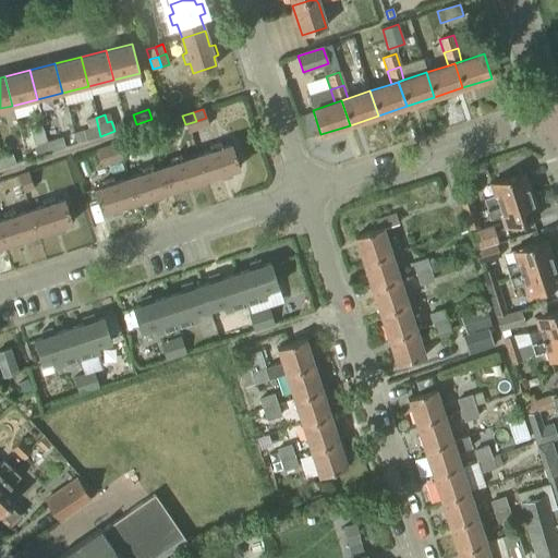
[(100,136),(96,118),(86,120),(88,129),(83,130),(86,141),(100,136)]
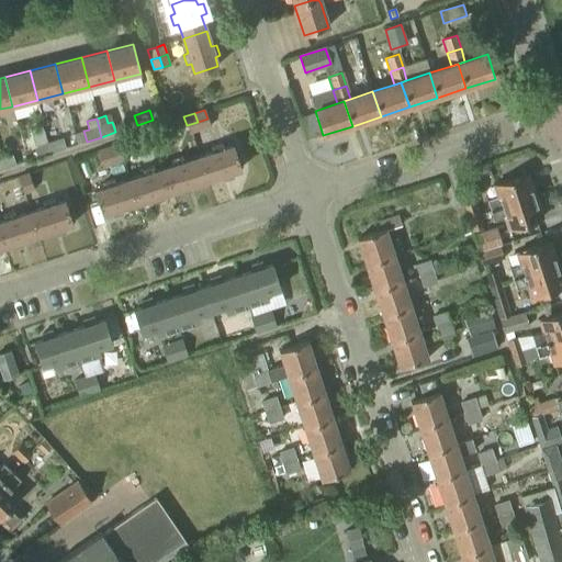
[(208,119),(198,122),(200,131),(211,127),(208,119)]
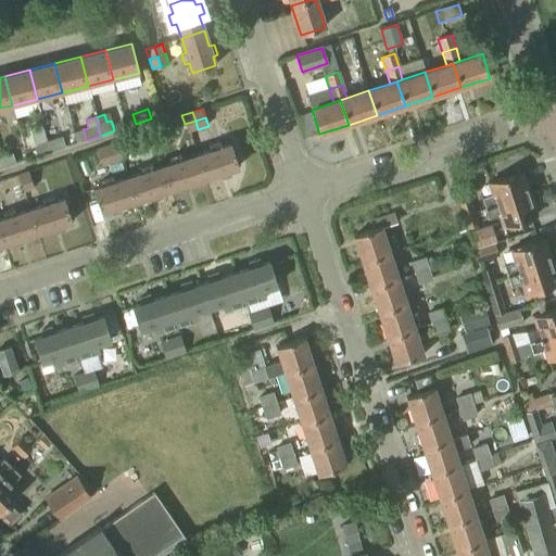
[(198,129),(196,121),(185,124),(188,133),(198,129)]
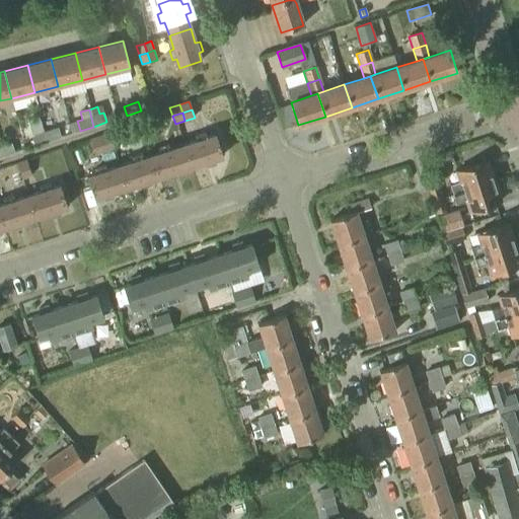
[(58,128),(44,132),(47,141),(60,137),(58,128)]
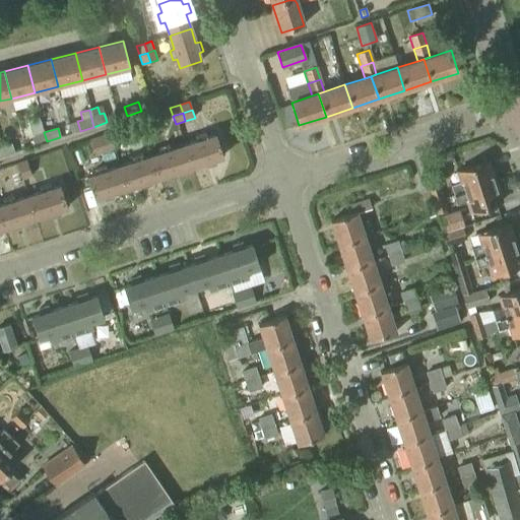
[(47,141),(44,132),(30,136),(34,146),(47,141)]
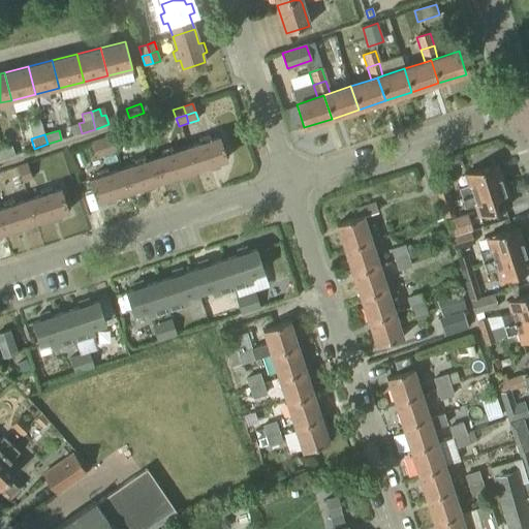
[(103,147),(114,144),(111,135),(101,138),(103,147)]
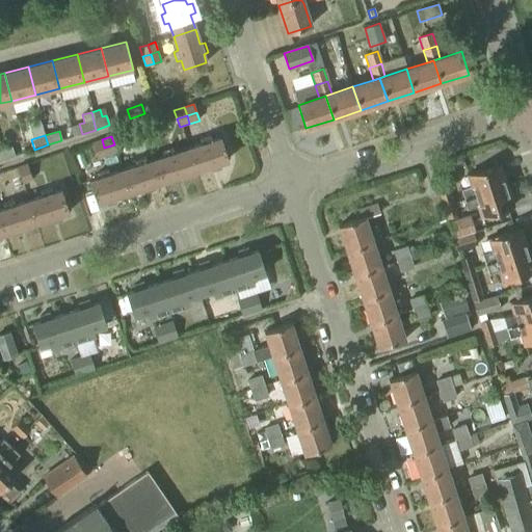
[(187,149),(194,171),(213,165),(215,170),(221,168),(219,163),(228,160),(220,138),(211,141),(210,136),(200,140),(201,144),(187,149)]
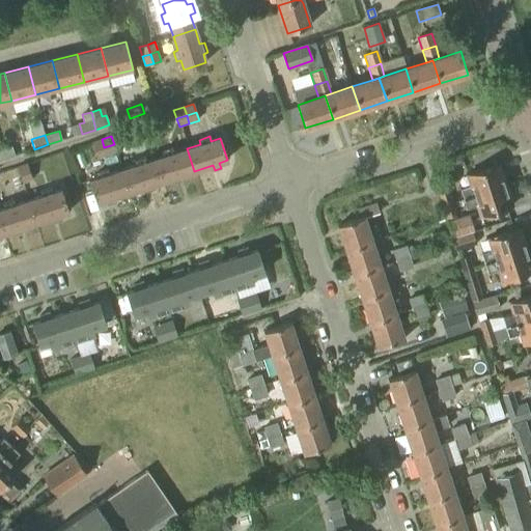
[(104,147),(102,139),(91,142),(94,150),(104,147)]
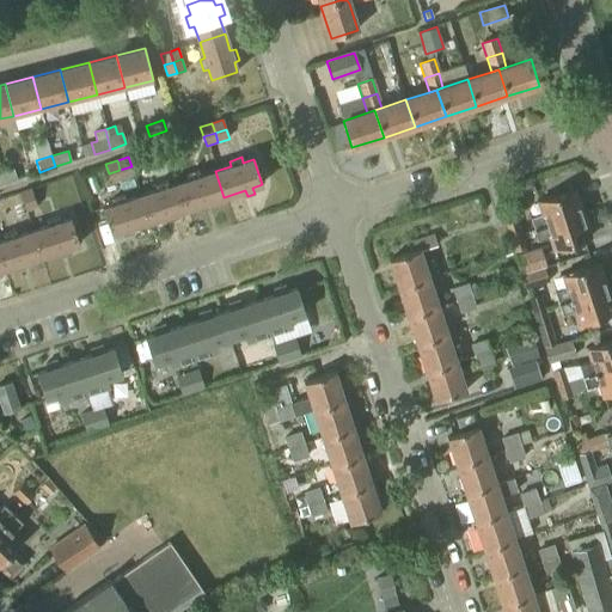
[(135,176),(132,166),(120,170),(123,179),(135,176)]
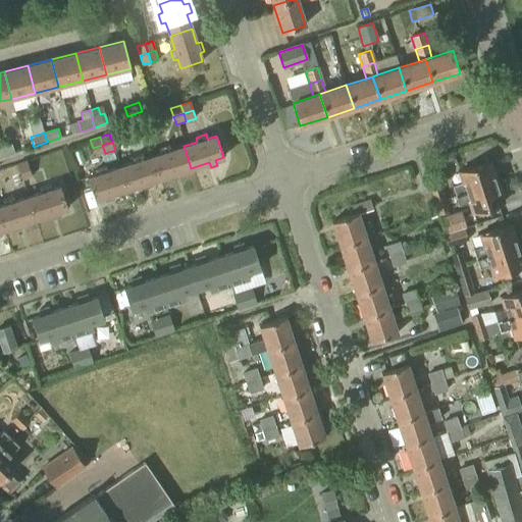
[(0,146),(0,155),(1,157),(14,153),(11,143),(0,146)]
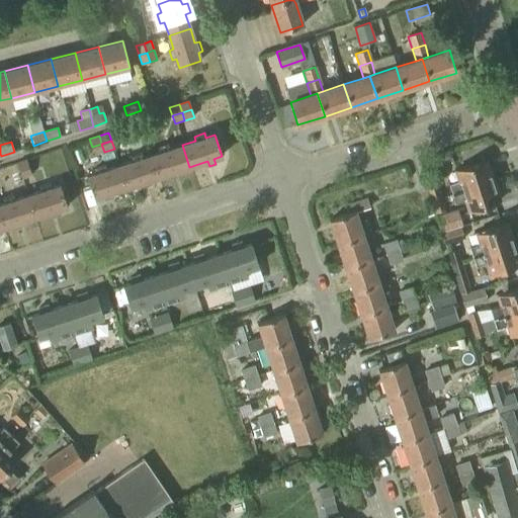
[(104,152),(101,144),(92,147),(94,155),(104,152)]
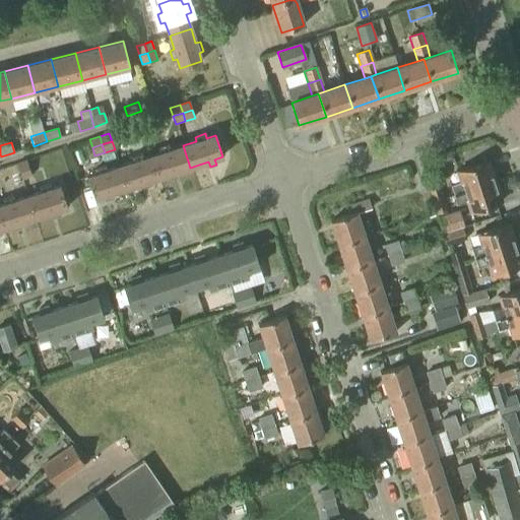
[(159,153),(151,155),(158,178),(167,175),(168,180),(174,178),(173,174),(190,168),(183,145),(170,149),(169,145),(158,148),(159,153)]
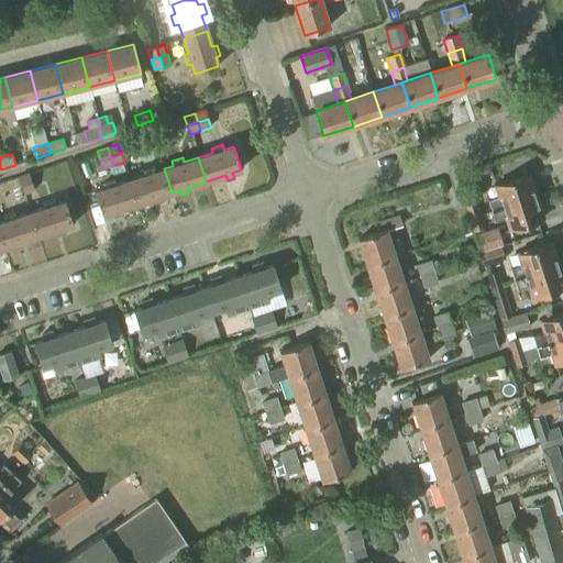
[(172,192),(164,168),(155,172),(153,167),(142,170),(143,176),(130,180),(138,203),(157,197),(158,202),(165,200),(163,195),(172,192)]
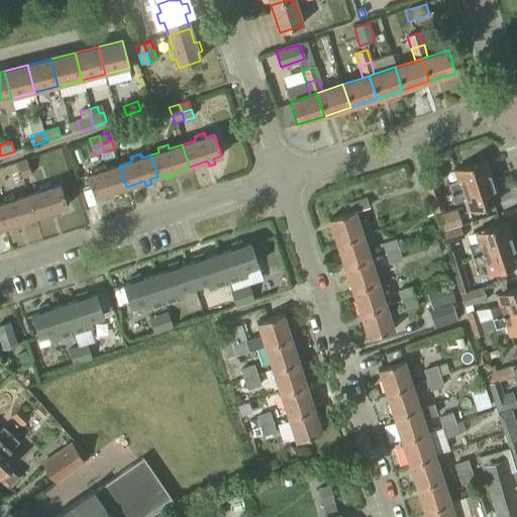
[(19,171),(29,168),(26,160),(16,163),(19,171)]
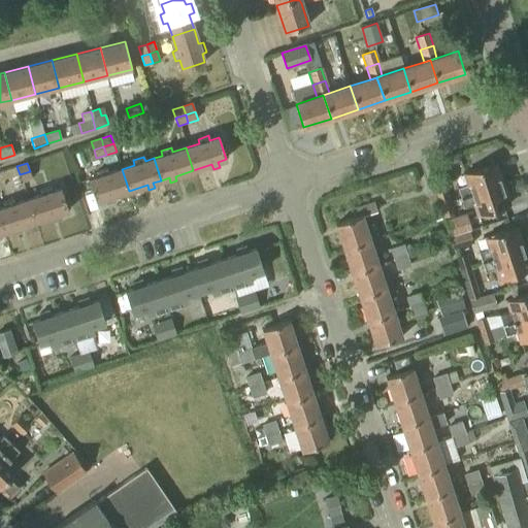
[(460,198),(501,185),(494,164),(465,173),(468,185),(457,189),(460,198)]
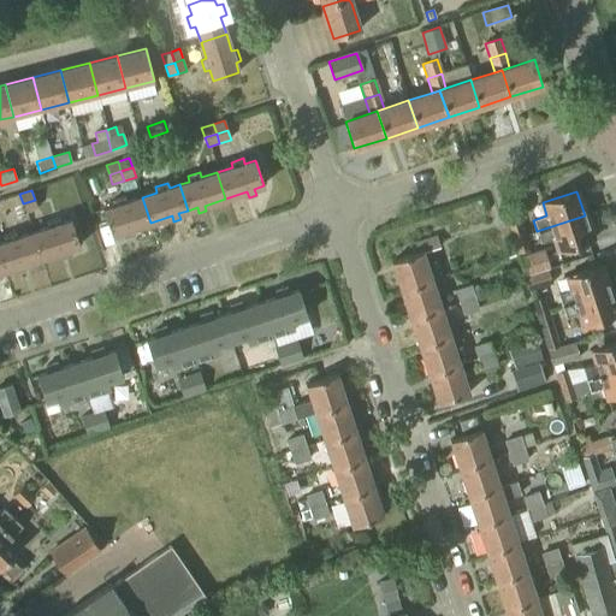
[(150,223),(142,197),(126,202),(124,196),(112,201),(113,206),(104,209),(112,236),(122,232),(124,238),(130,236),(129,230),(150,223)]
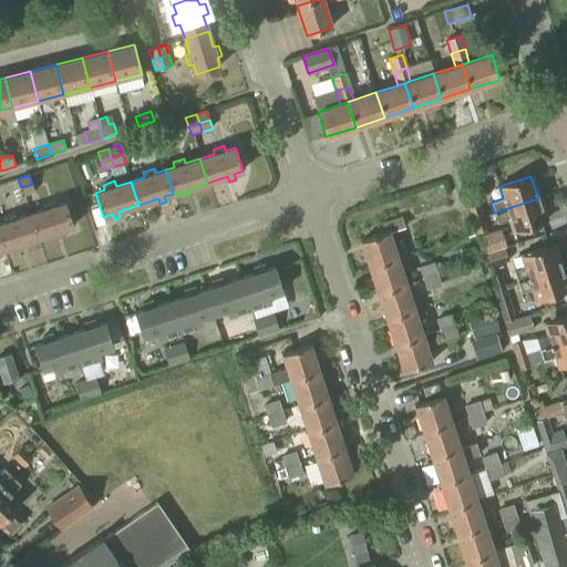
[(34,193),(32,184),(21,187),(24,196),(34,193)]
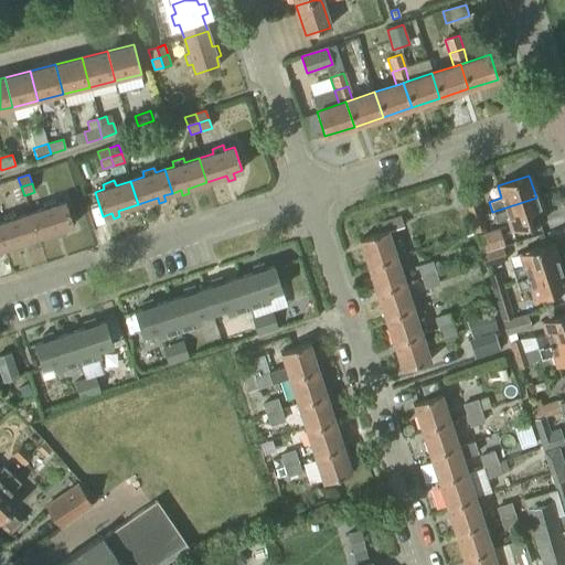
[(536,198),(492,212),(497,224),(509,220),(512,231),(544,221),(536,198)]
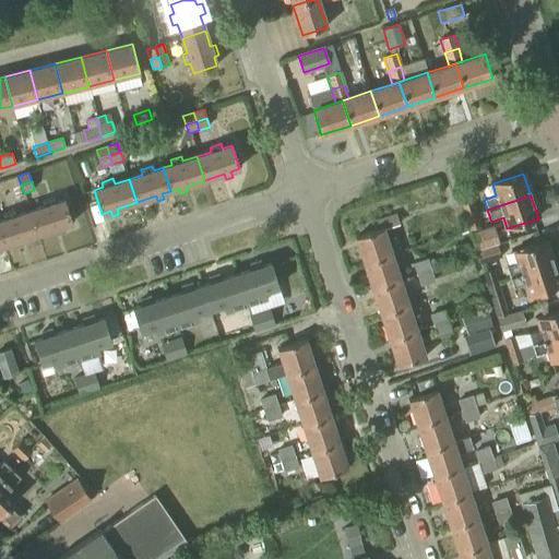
[(44,206),(31,211),(38,234),(57,228),(59,234),(66,232),(63,226),(72,223),(64,200),(55,203),(54,198),(43,202),(44,206)]
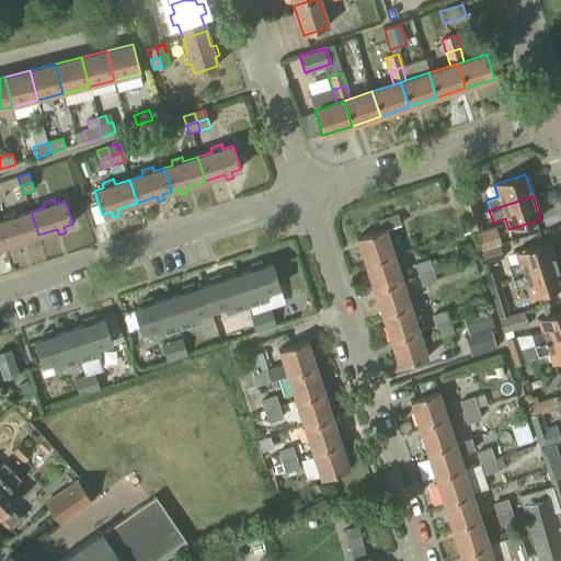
[(466,218),(478,214),(473,202),(462,205),(465,213),(465,214),(466,218)]
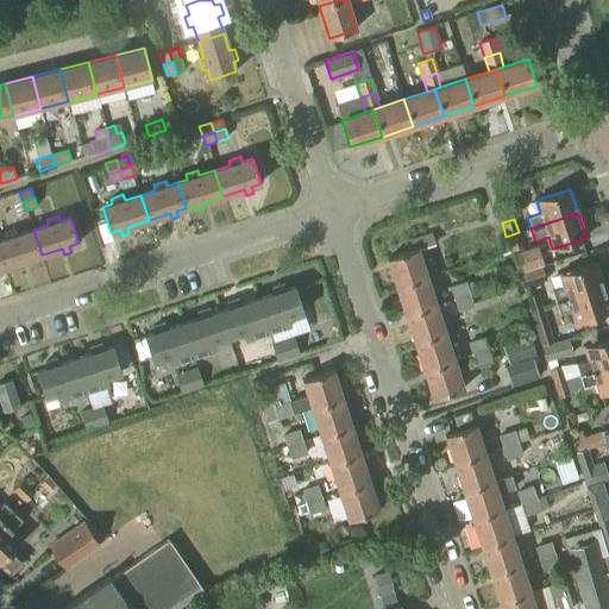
[(42,255),(33,230),(17,234),(16,230),(4,233),(5,239),(0,240),(0,268),(13,264),(14,270),(22,268),(19,263),(42,255)]
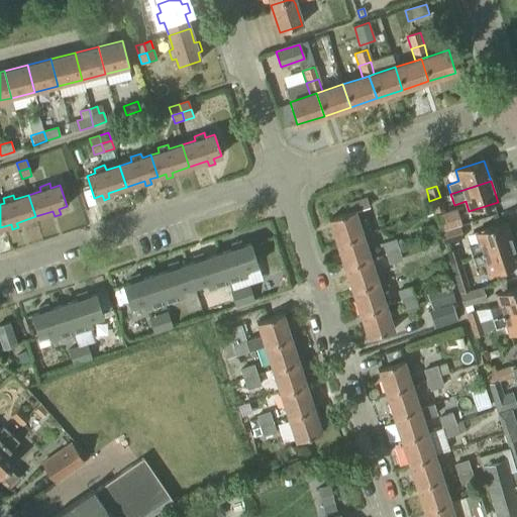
[(443,196),(440,197),(429,201),(433,213),(447,208),(443,196)]
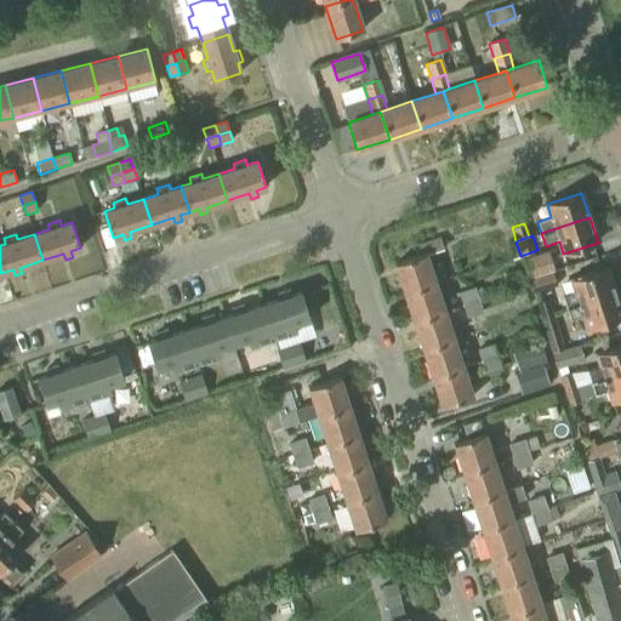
[(404,294),(436,283),(427,255),(444,250),(440,238),(417,245),(421,256),(394,265),(404,294)]
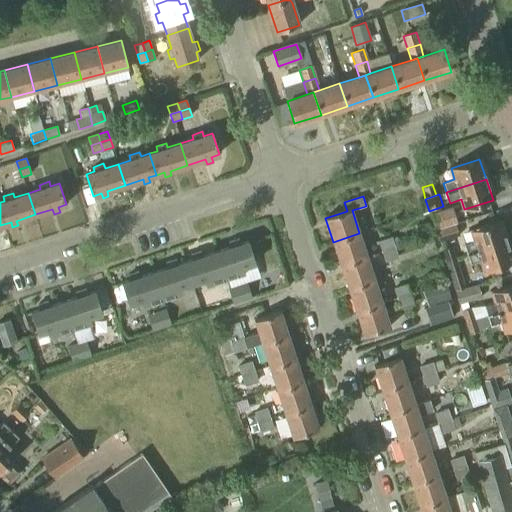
[(436,230),(455,224),(457,224),(452,207),(431,214),(436,230)]
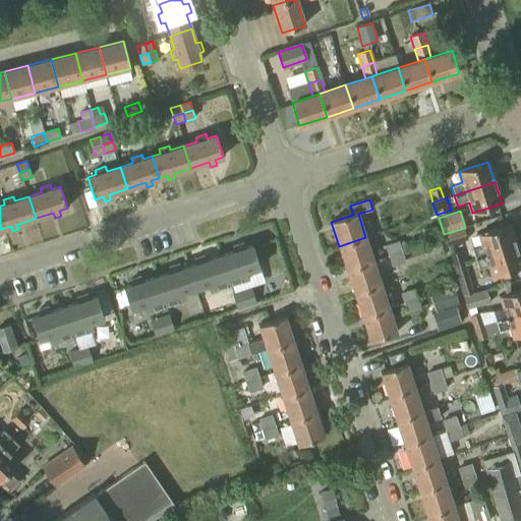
[(475,259),(516,245),(509,225),(479,234),(483,245),(471,249),(475,259)]
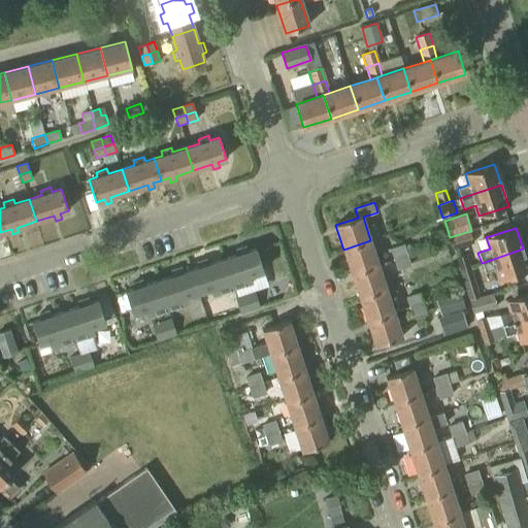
[(473,242),(469,231),(450,237),(453,249),(473,242)]
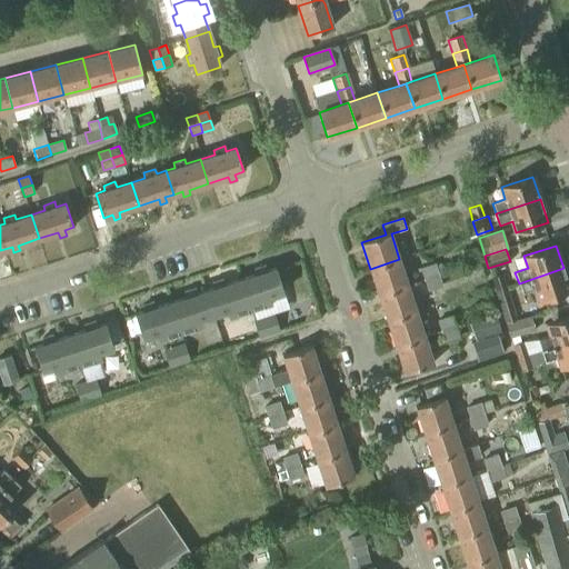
[(408,285),(399,259),(370,269),(379,295),(408,285)]
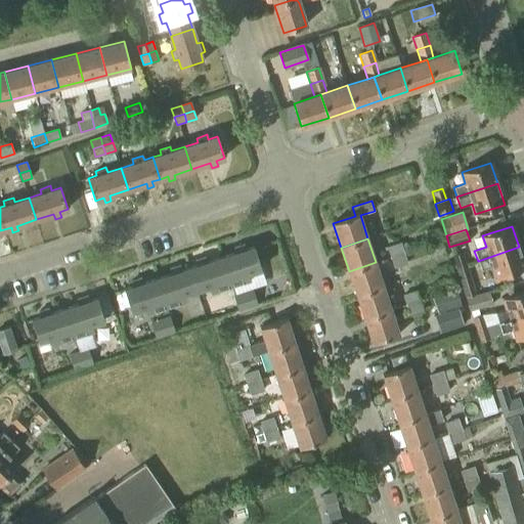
[(390,258),(404,253),(400,243),(386,247),(390,258)]
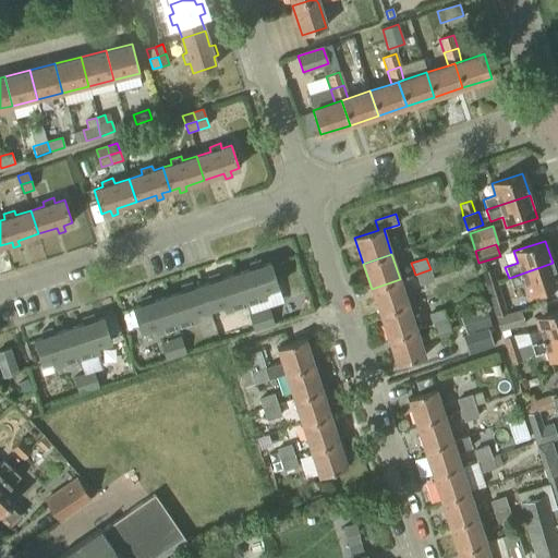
[(278,287),(270,263),(262,266),(261,261),(250,264),(251,269),(235,275),(245,304),(266,298),(264,291),(278,287)]
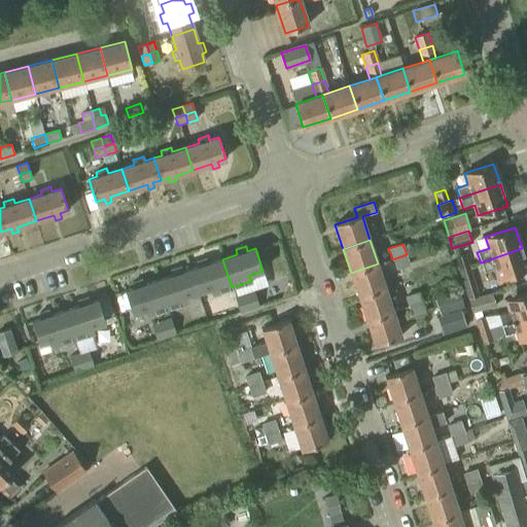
[(526,270),(526,265),(522,248),(481,262),(484,272),(495,269),(499,279),(526,270)]
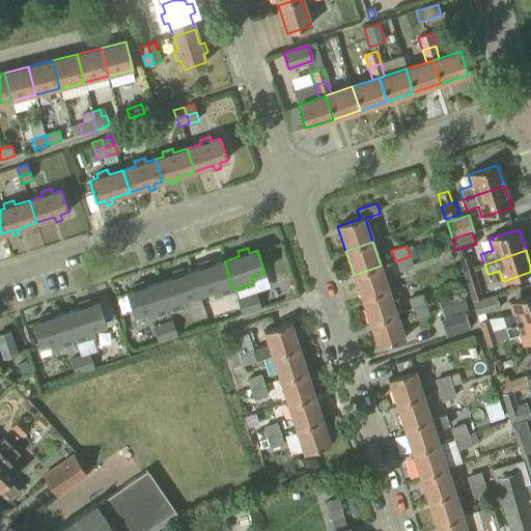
[(462,272),(473,269),(469,255),(457,258),(462,272)]
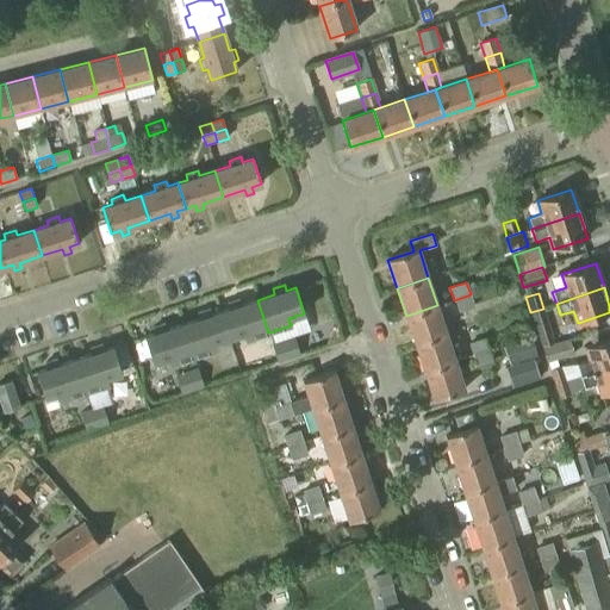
[(474,307),(471,294),(454,300),(459,312),(474,307)]
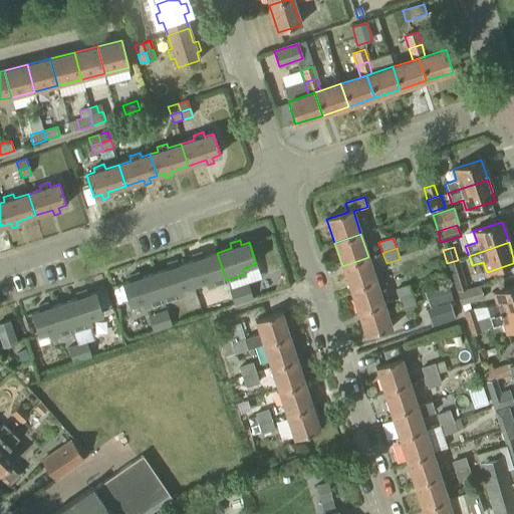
[(226,280),(217,253),(203,257),(202,252),(192,256),(193,261),(186,263),(193,284),(205,280),(207,286),(226,280)]
